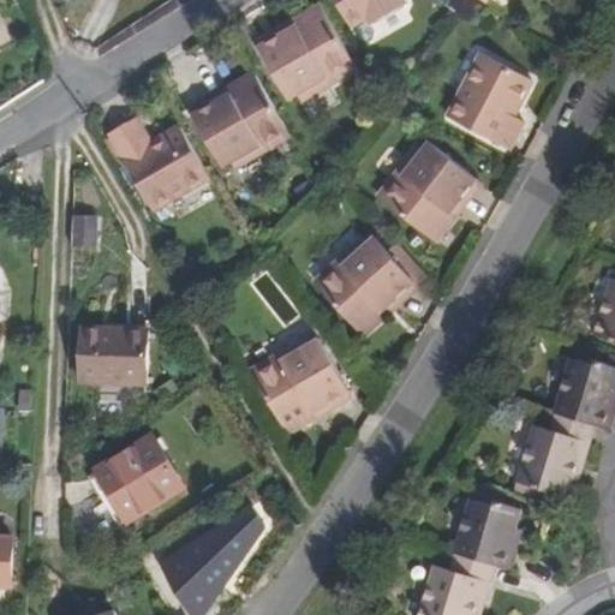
[(336,0),(351,24),(366,16),(371,25),(408,4),(406,0),(336,0)]
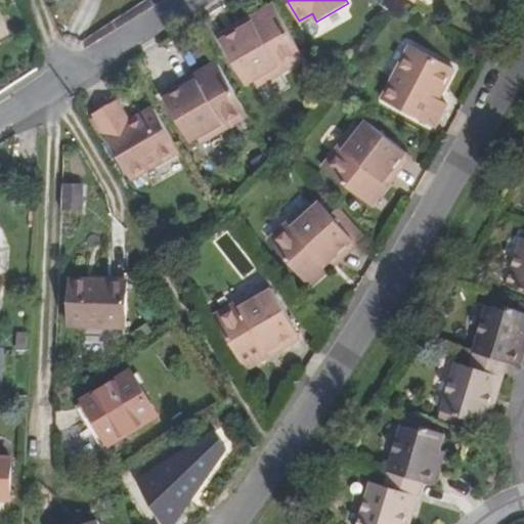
[(273,5),(251,18),(255,26),(246,32),(244,28),(220,41),(245,83),(253,78),(255,82),(277,69),(275,64),(300,51),(273,5)]
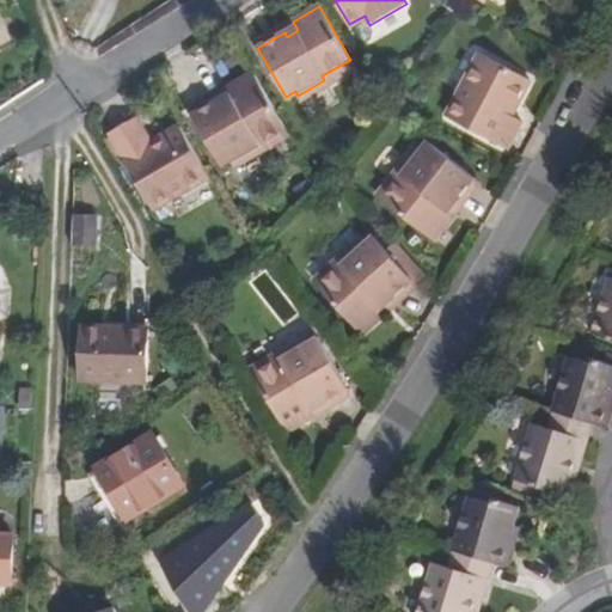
[(298,30),(293,22),(255,43),(257,48),(285,32),(287,37),(298,30)]
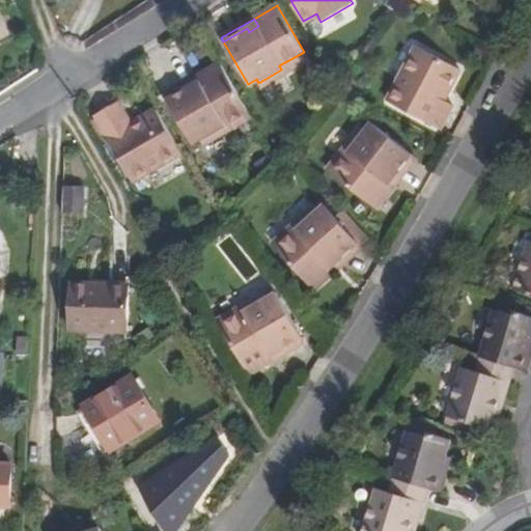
[(455,106),(442,99),(446,88),(449,90),(460,67),(421,47),(391,102),(444,129),(455,106)]
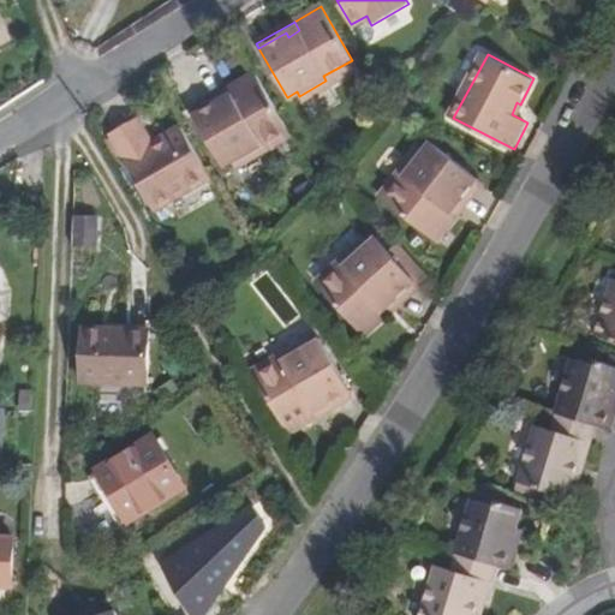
[(323,76),(326,81),(354,64),(352,60),(323,76)]
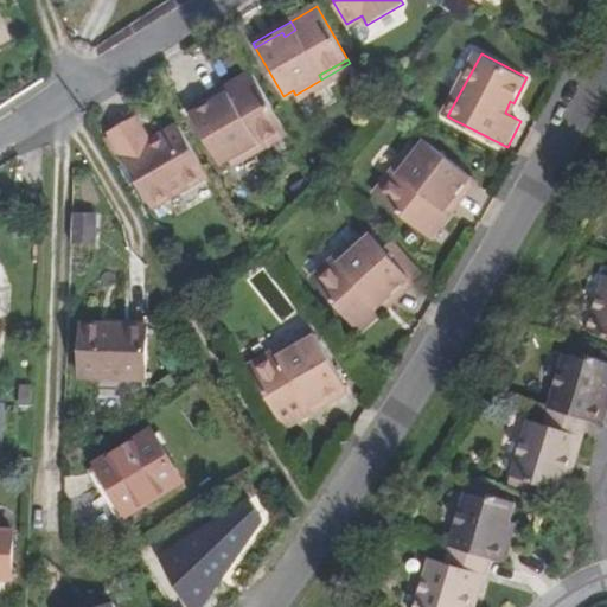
[(254,72),(227,88),(231,95),(219,102),(217,98),(190,114),(219,163),(228,159),(231,164),(260,148),(256,142),(285,127),(254,72)]
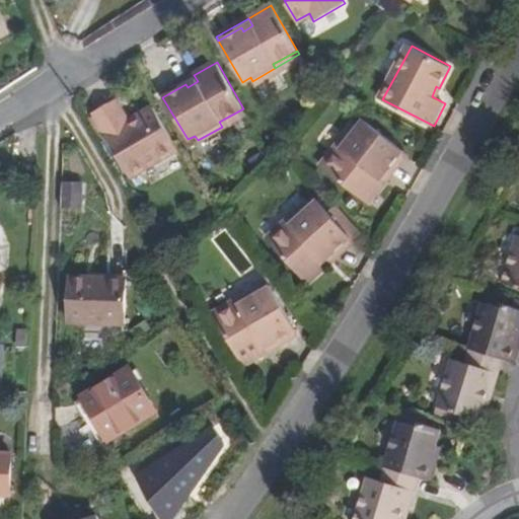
[(198,81),(194,75),(160,93),(162,97),(186,84),(188,87),(198,81)]
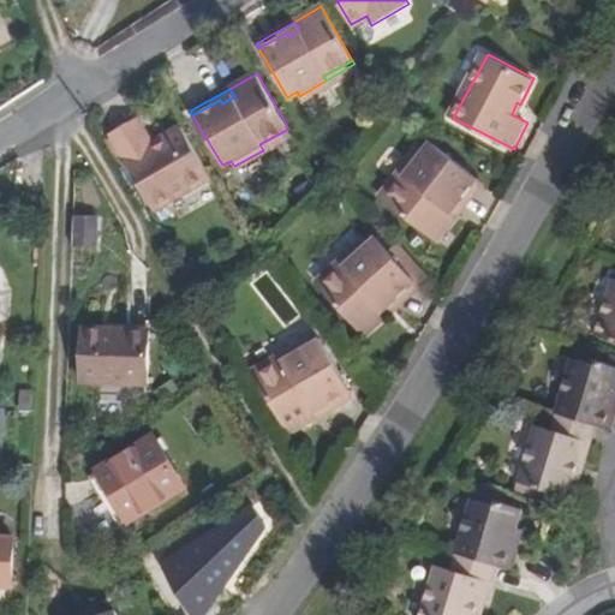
[(148,216),(208,181),(178,133),(165,138),(155,143),(155,144),(137,118),(99,137),(148,216)]
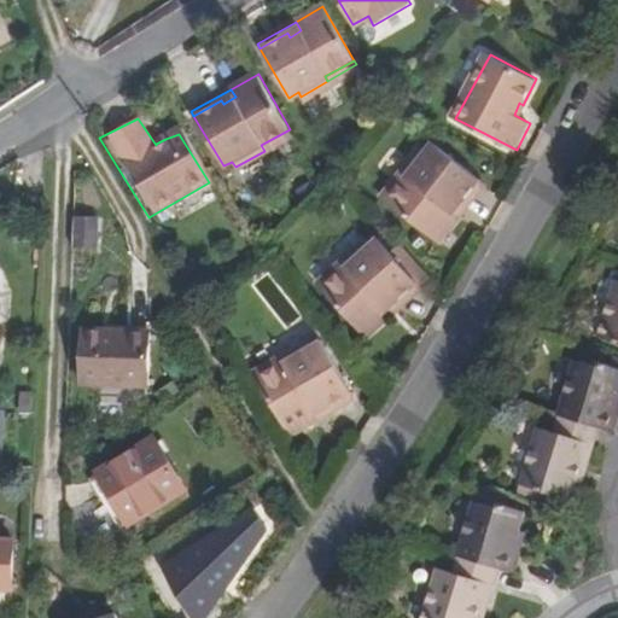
[(261,145),(264,151),(293,134),(290,129),(261,145)]
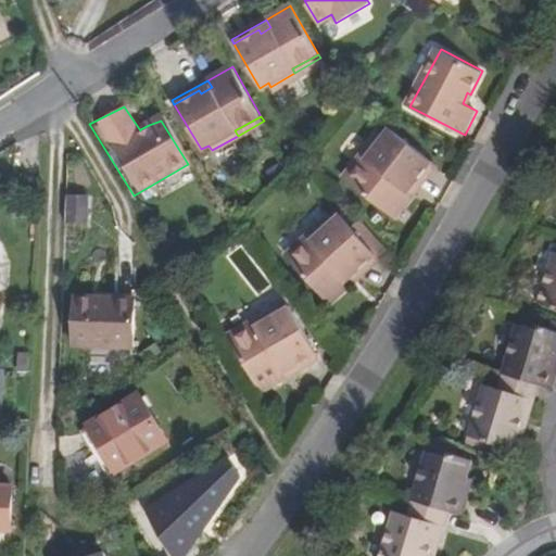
[(392,217),(411,193),(404,188),(411,180),(413,182),(431,161),(389,128),(382,135),(379,133),(361,155),(364,159),(346,181),(392,217)]
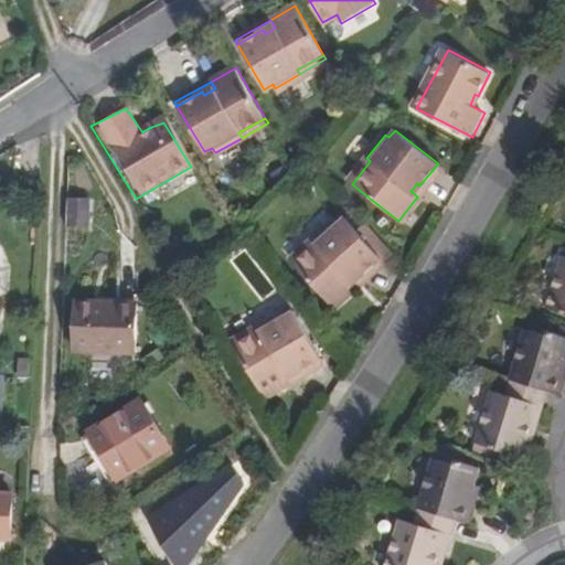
[(370,161),(366,158),(349,181),(352,184),(370,161)]
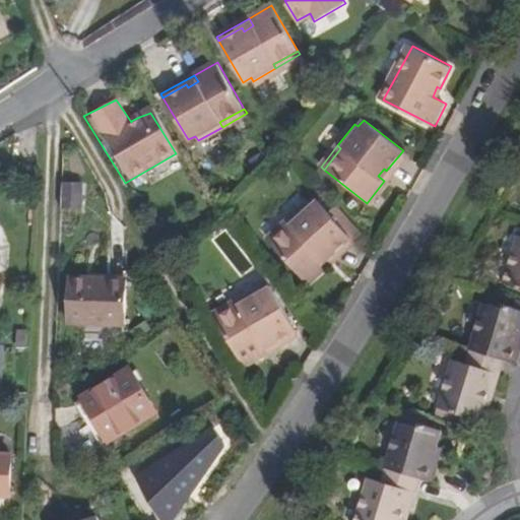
[(378,176),(384,181),(406,152),(403,150),(386,171),(384,169),(378,176)]
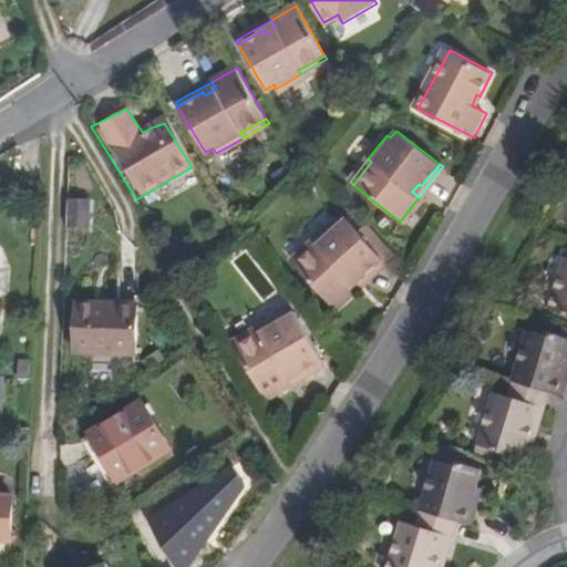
[(62,200),(61,230),(85,232),(86,202),(62,200)]
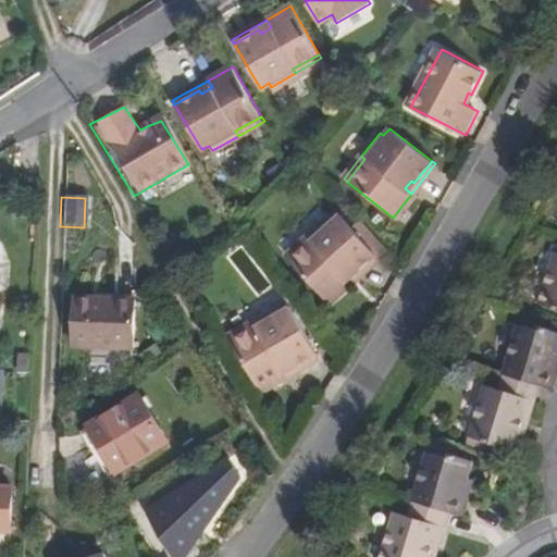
[(327,214),(304,236),(307,239),(287,258),(329,301),(349,281),(343,275),(351,267),(355,270),(374,250),(337,212),(331,219),(327,214)]
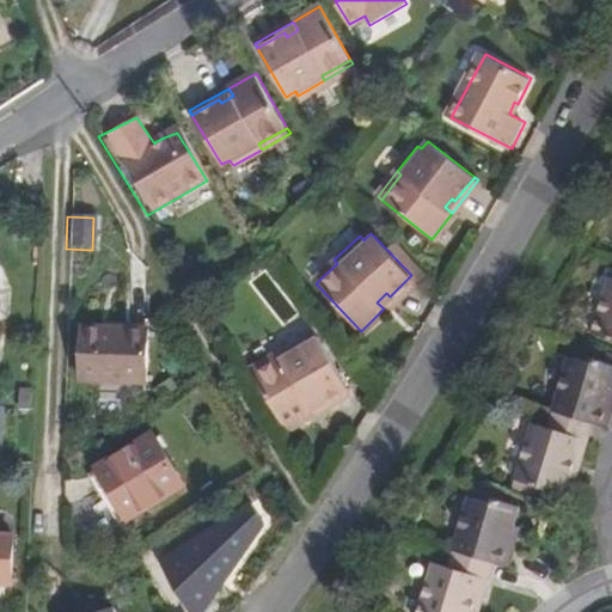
[(337,263),(334,259),(312,280),(316,283),(337,263)]
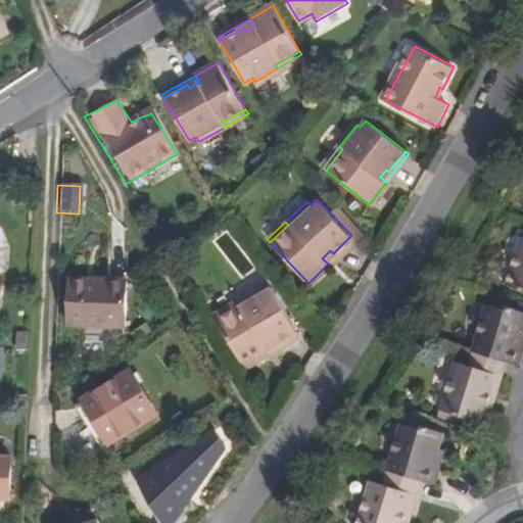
[(322,258),(328,264),(354,238),(351,235),(333,253),(330,250),(322,258)]
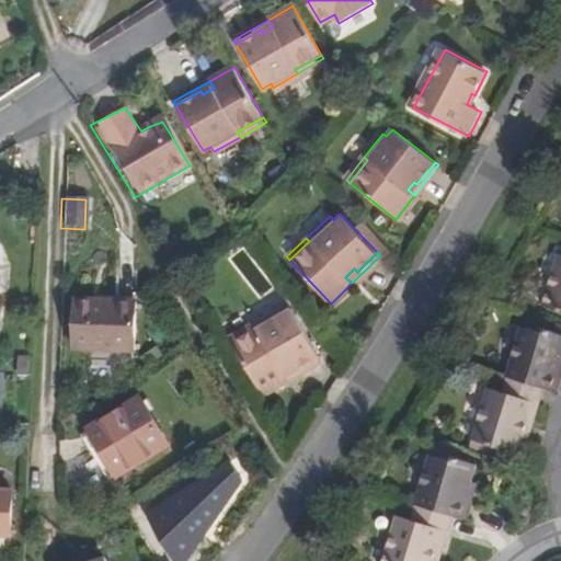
[(560,254),(559,254),(544,307),(560,311),(560,254)]
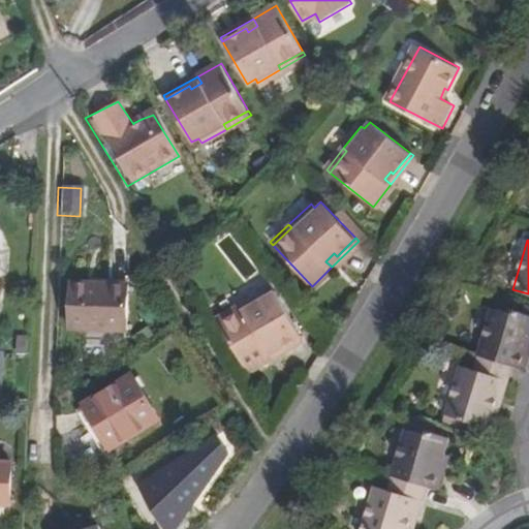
[(64,282),(62,333),(122,334),(122,282),(64,282)]
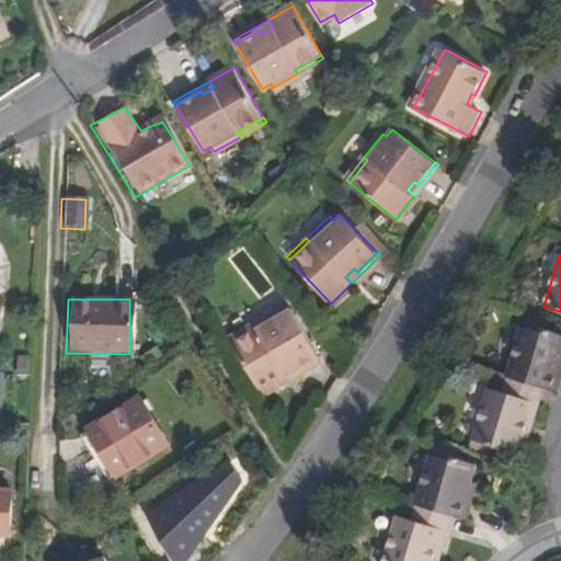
[(316,362),(285,301),(220,340),(259,398),(316,362)]
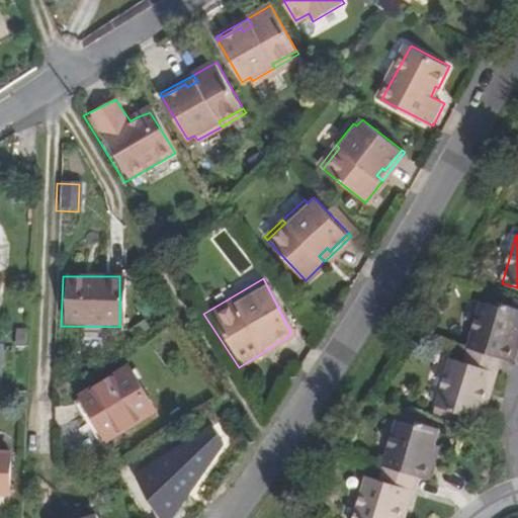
[(468,349),(501,359),(514,363),(517,349),(517,340),(515,339),(517,331),(517,329),(517,309),(502,305),(501,308),(481,301),(465,348),(468,349)]
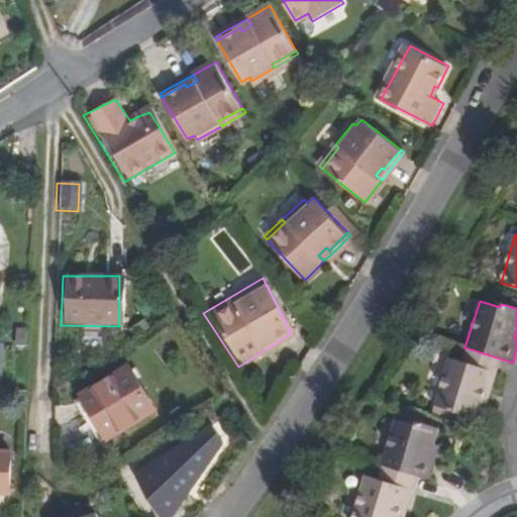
[(496,373),(500,358),(468,348),(463,363),(450,358),(435,409),(476,421),(485,392),(491,371),(496,373)]
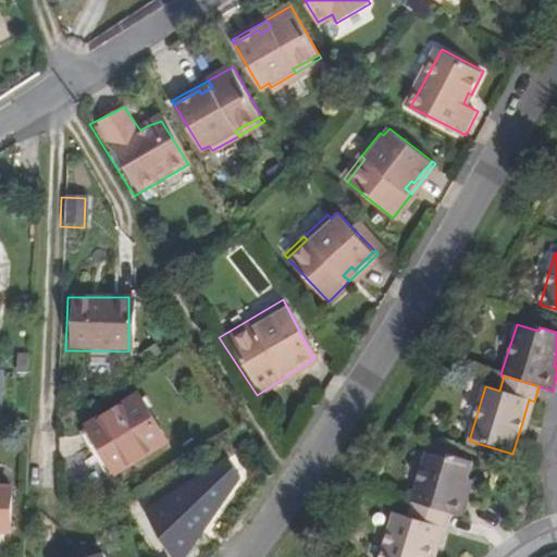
[(101,480),(164,444),(134,393),(74,430),(101,480)]
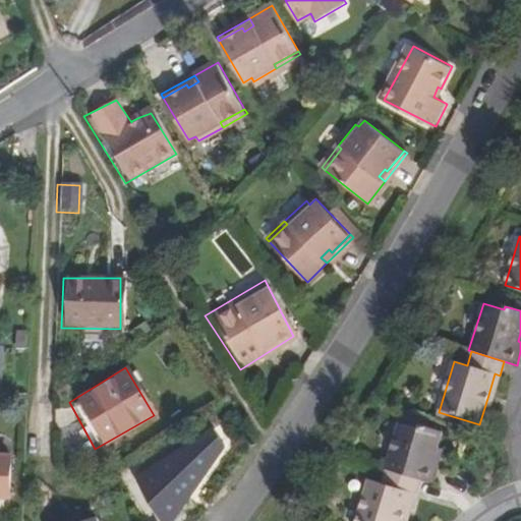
[(140,496),(174,520),(177,520),(234,444),(198,417),(140,496)]
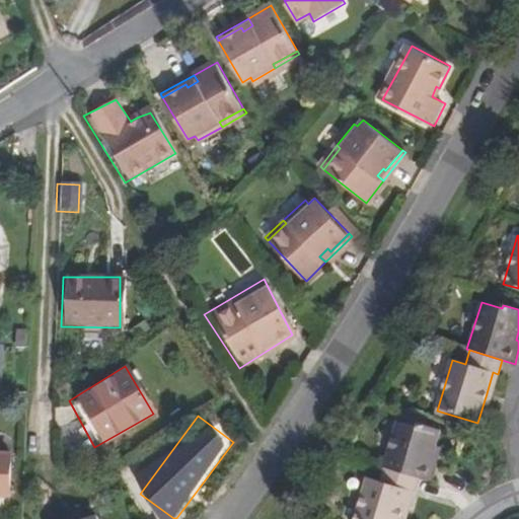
[(384,467),(419,479),(429,483),(434,469),(437,459),(433,458),(441,431),(418,423),(417,427),(397,420),(381,466),(384,467)]
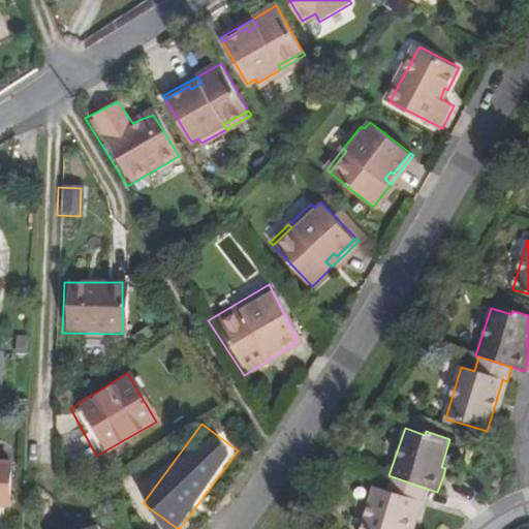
[(422,504),(427,489),(392,476),(386,491),(374,487),(360,528),(408,528),(417,502),(422,504)]
